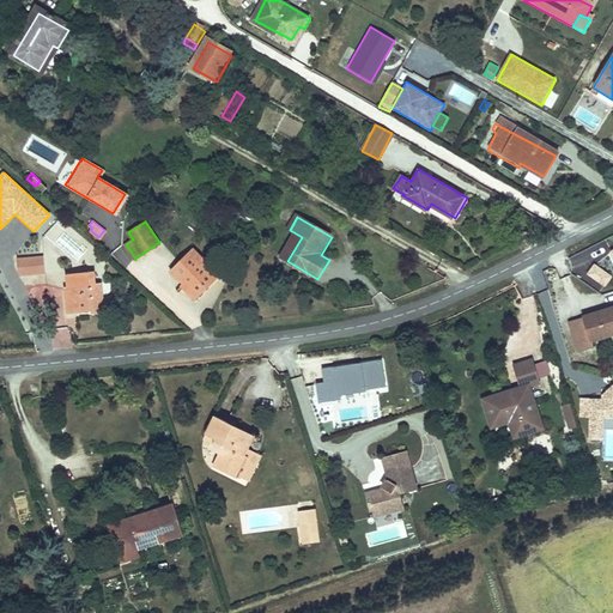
[(184,267),(174,277),(193,299),(219,277),(195,249),(180,262),(184,267)]
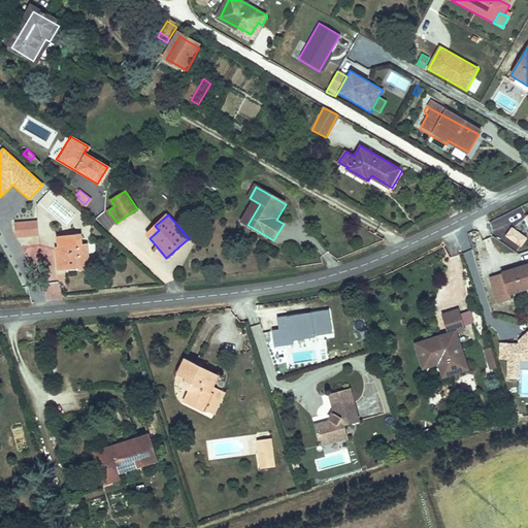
[(37,221),(14,224),(15,234),(24,233),(25,236),(39,235),(37,221)]
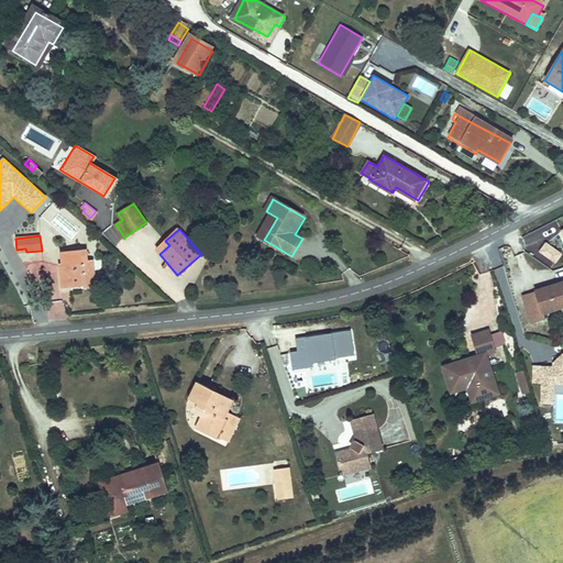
[(545,242),(538,252),(554,265),(562,255),(545,242)]
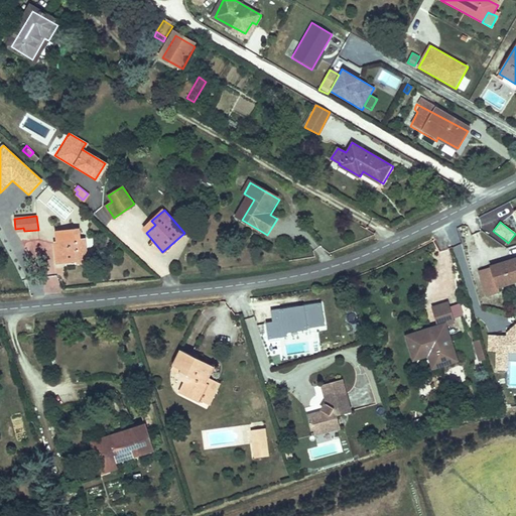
[(83,233),(59,236),(61,247),(58,247),(61,267),(80,264),(80,266),(91,265),(88,241),(84,242),(83,233)]
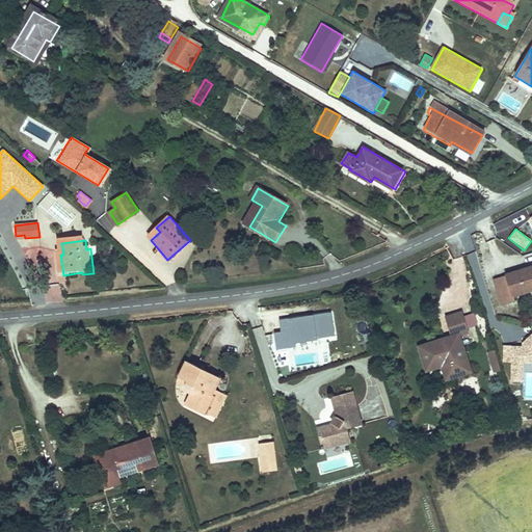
[(531,267),(524,270),(506,275),(513,297),(531,290),(531,267)]
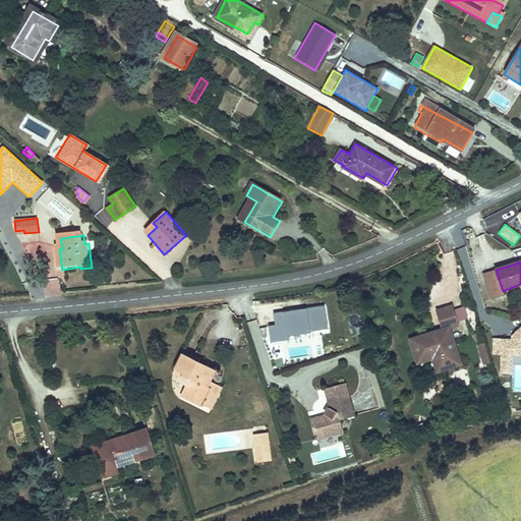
[(503,291),(496,270),(482,275),(491,302),(505,297),(503,291)]
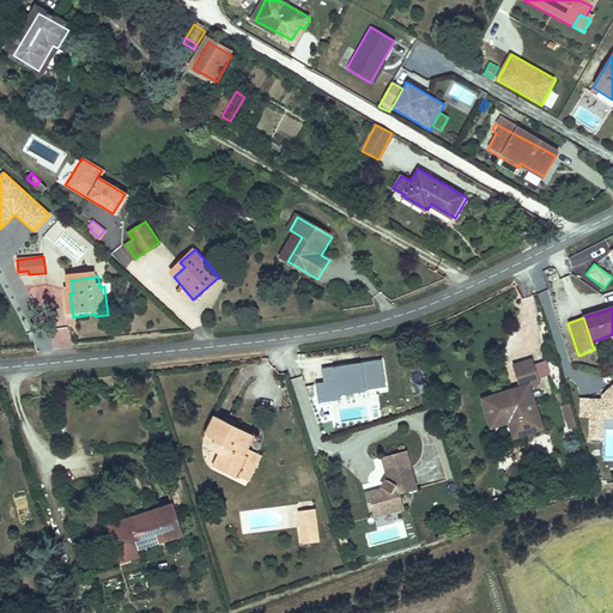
[(381,359),(323,368),(325,382),(315,383),(317,402),(339,399),(339,395),(365,390),(365,388),(384,386),(381,359)]
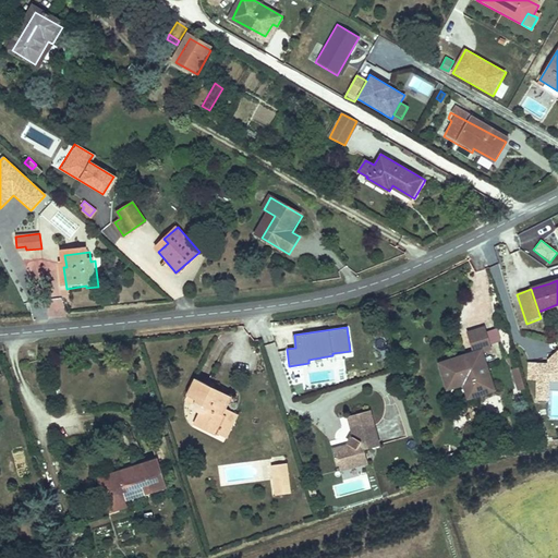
[(470,355),(452,361),(459,381),(469,379),(474,393),(476,392),(482,395),(486,392),(487,388),(492,387),(480,352),(490,348),(489,343),(498,341),(494,329),(486,331),(484,327),(462,335),(470,355)]
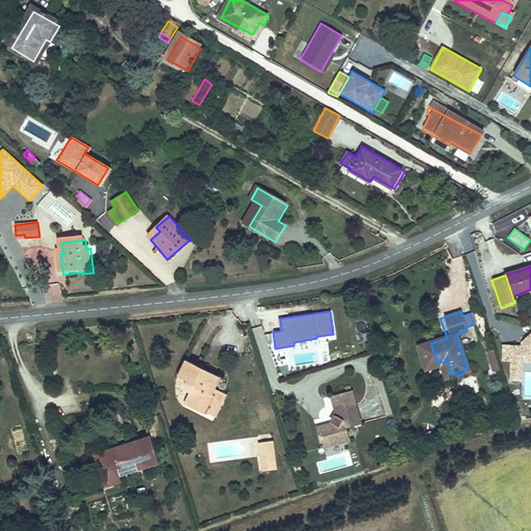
[(530,333),(530,334),(530,346),(522,346),(503,345),(503,362),(511,363),(510,381),(522,381),(522,362),(530,361),(530,333)]
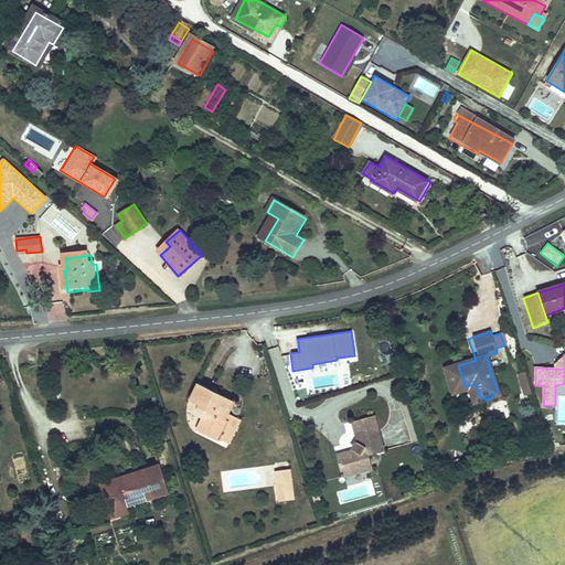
[(564,369),(564,355),(555,364),(555,369),(564,369)]
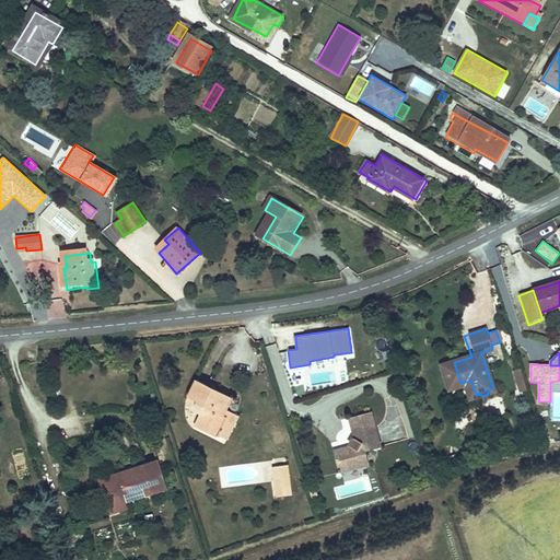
[(461,383),(454,362),(438,368),(444,389),(458,384),(461,383)]
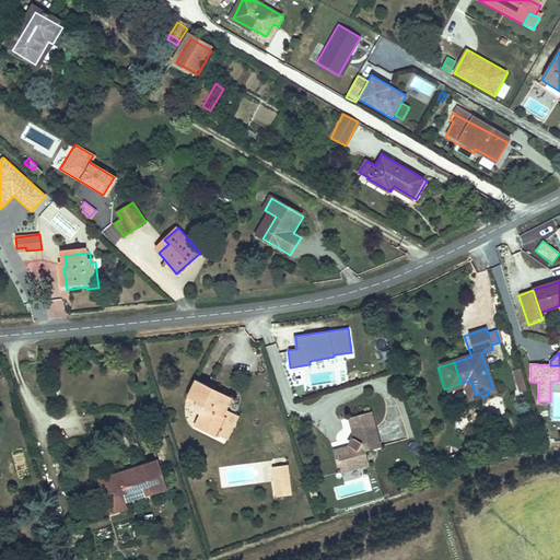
[(514,369),(517,392),(526,391),(523,368),(514,369)]
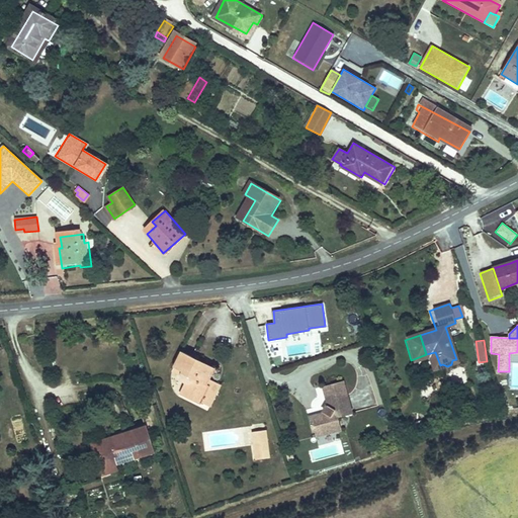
[(188,356),(180,351),(172,368),(179,372),(180,375),(180,377),(181,379),(184,383),(180,392),(200,402),(201,399),(206,386),(202,384),(207,374),(210,367),(195,359),(192,364),(187,361),(188,356)]
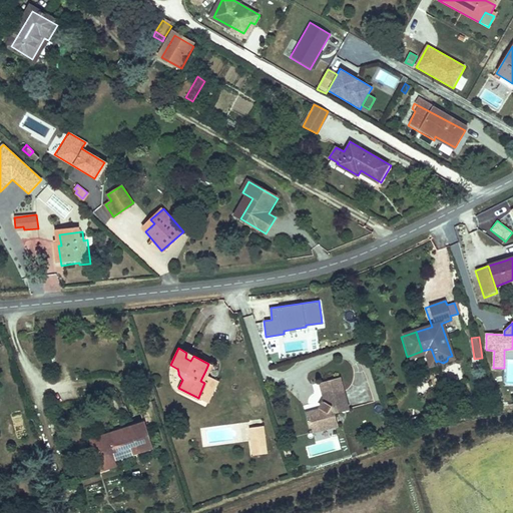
[(436,362),(431,349),(422,351),(420,352),(426,369),(428,368),(443,363),(438,361),(436,362)]
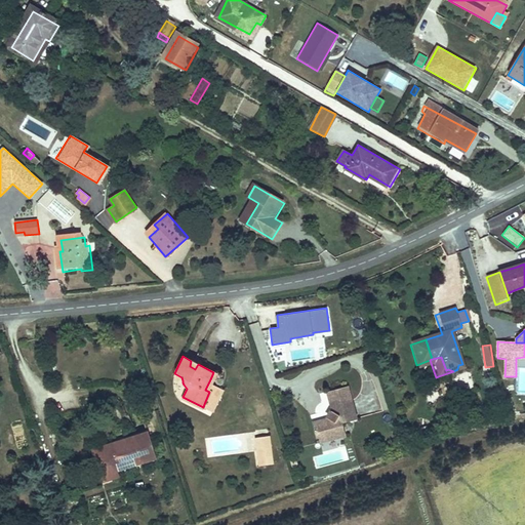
[(195,369),(198,364),(191,361),(190,366),(195,369)]
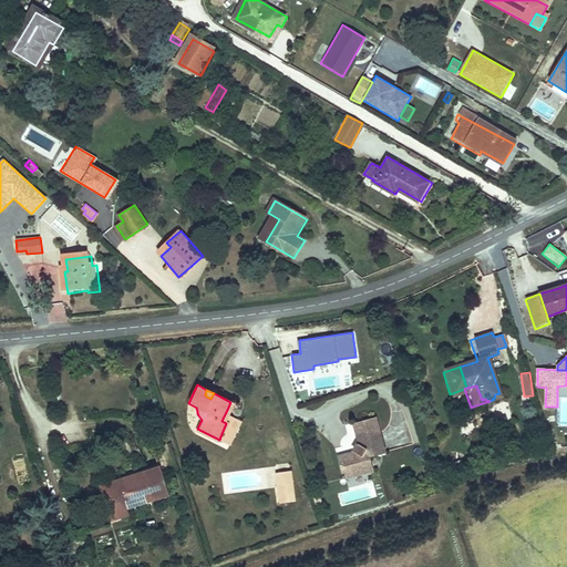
[(239,414),(227,410),(222,421),(226,423),(220,436),(226,439),(239,414)]
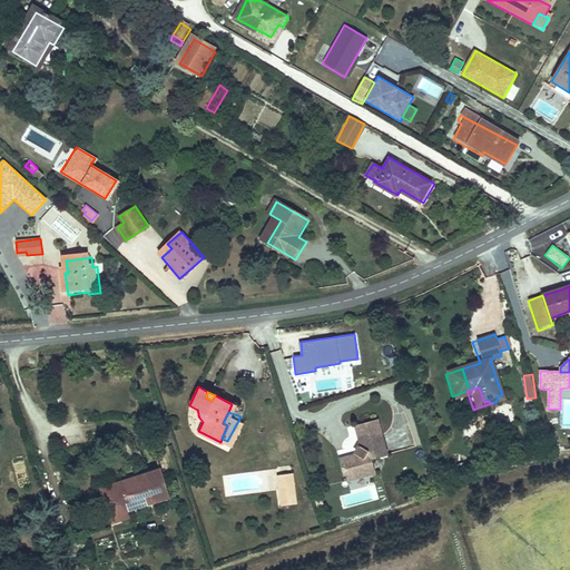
[(390,452),(379,419),(353,426),(359,445),(354,450),(351,458),(338,462),(342,473),(351,470),(354,478),(376,471),(372,458),(390,452)]
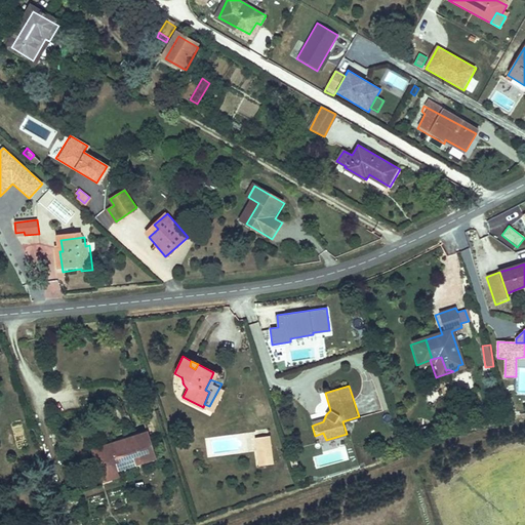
[(150,427),(146,414),(139,416),(144,429),(150,427)]
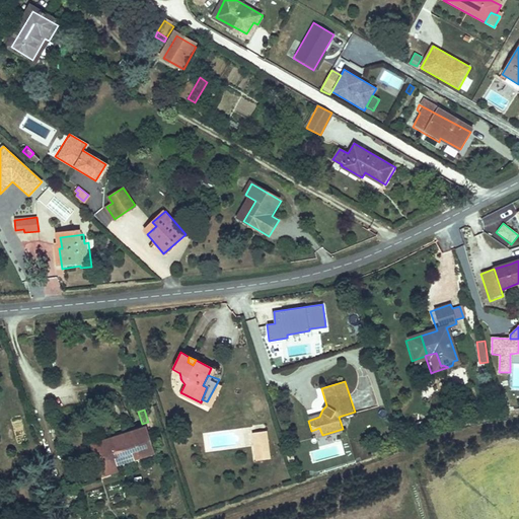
[(127,459),(151,451),(142,424),(118,431),(119,436),(112,438),(109,434),(95,438),(103,457),(96,460),(102,473),(115,469),(113,463),(110,457),(124,452),(127,459)]
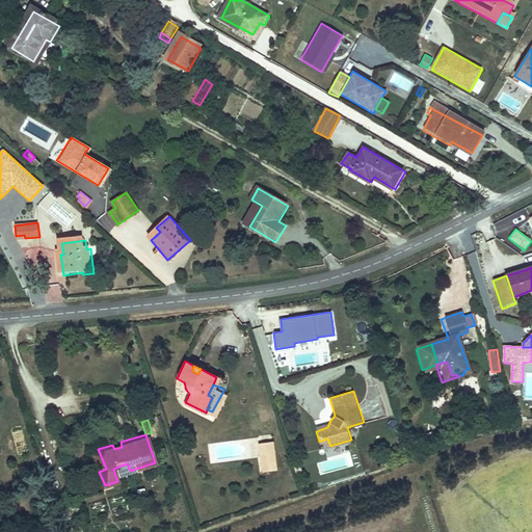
[(330,446),(327,439),(319,442),(322,449),(330,446)]
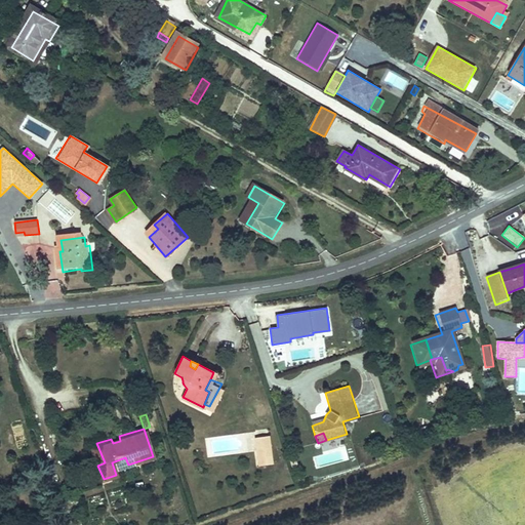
[(269,450),(267,436),(254,438),(256,452),(269,450)]
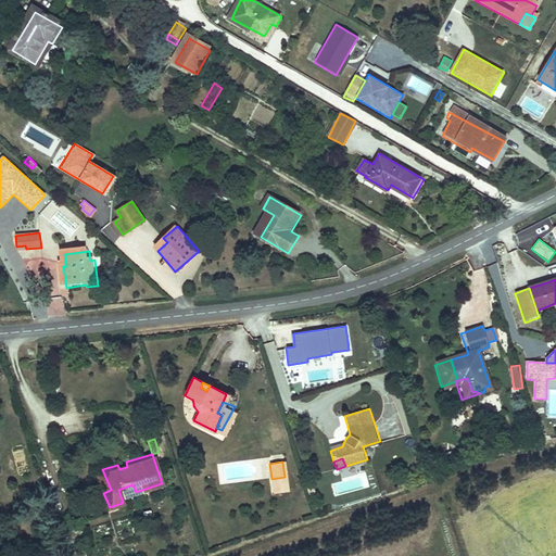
[(111,490),(102,469),(96,471),(103,493),(111,490)]
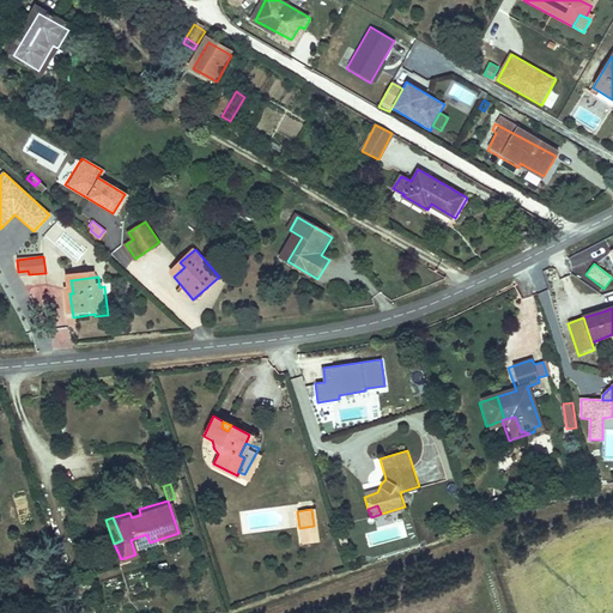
[(314,526),(299,528),(302,541),(316,540),(314,526)]
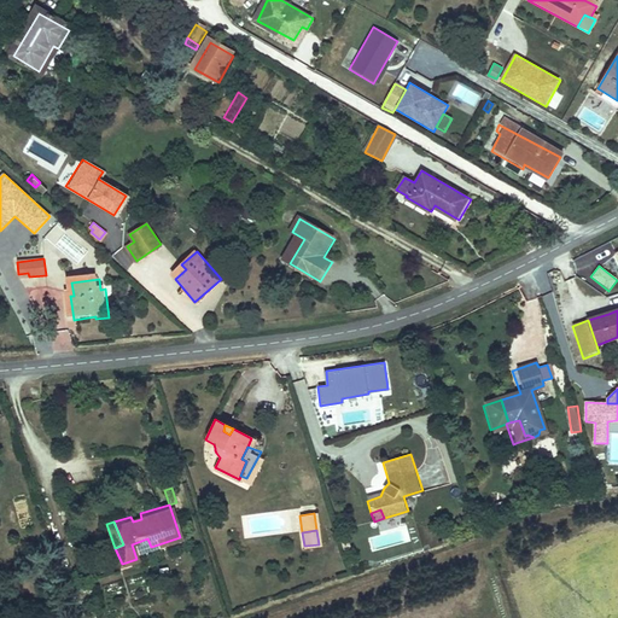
[(132,544),(134,552),(151,547),(147,538),(132,544)]
